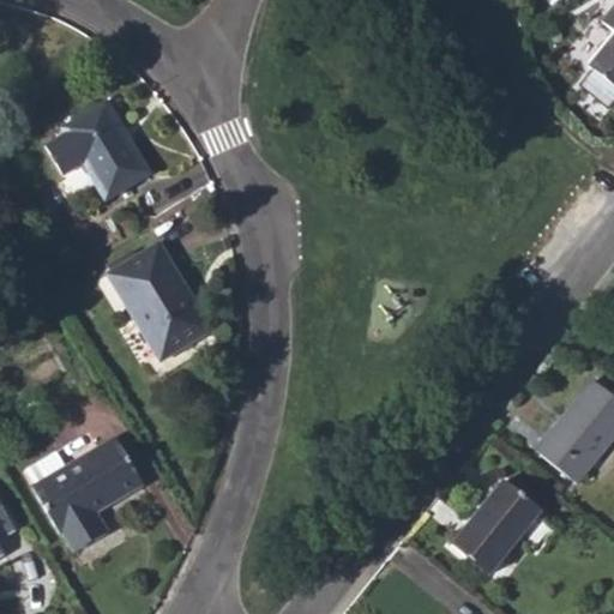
[(613,4),(601,22),(613,34),(587,66),(613,89),(613,4)]
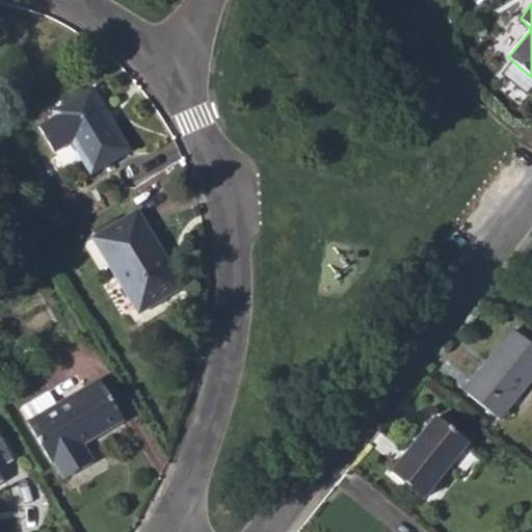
[(53,153),(72,142),(91,174),(129,152),(91,88),(54,111),(56,116),(38,127),(53,153)]
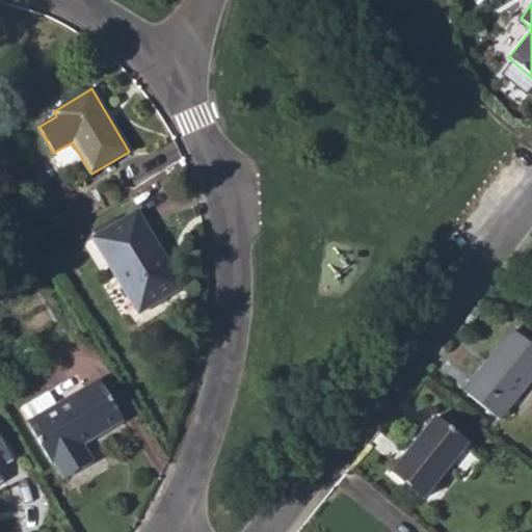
[(137,313),(183,287),(138,212),(92,238),(137,313)]
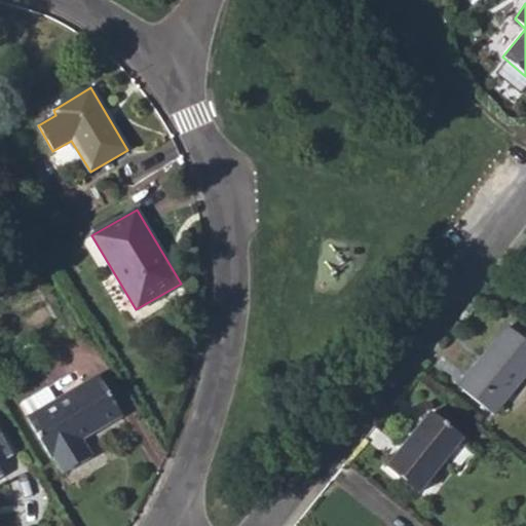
[(458,386),(492,414),(525,372),(525,341),(506,327),(484,354),(486,357),(480,364),(478,362),(458,386)]
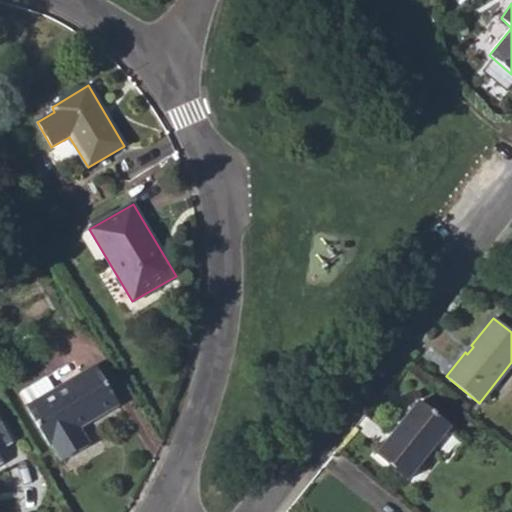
[(467,354),(473,347),(471,345),(465,352),(467,354)]
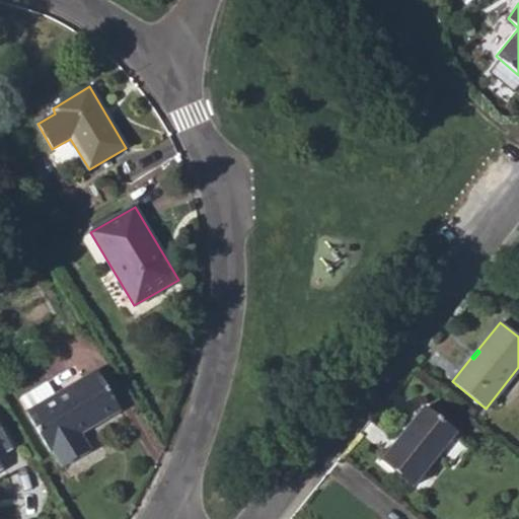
[(27,413),(50,452),(52,450),(62,467),(91,451),(80,434),(121,410),(97,371),(56,396),(29,412),(27,413)]
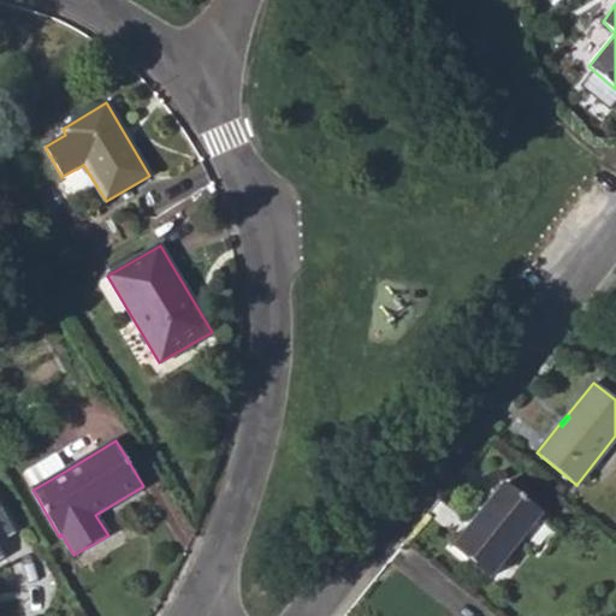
[(66,471),(55,452),(24,471),(35,489),(66,471)]
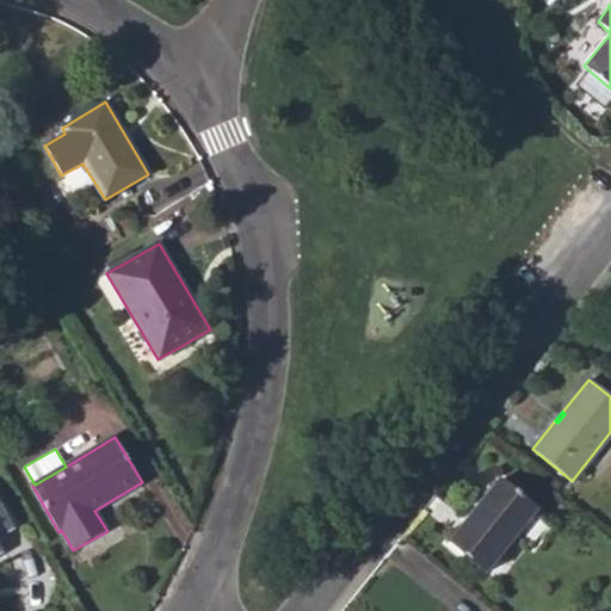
[(485,504),(503,482),(499,479),(481,501),(485,504)]
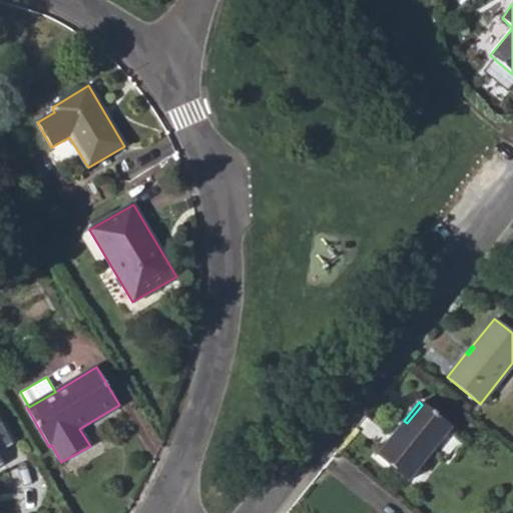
[(377,454),(408,480),(432,450),(448,430),(450,428),(422,405),(407,423),(404,421),(377,454)]
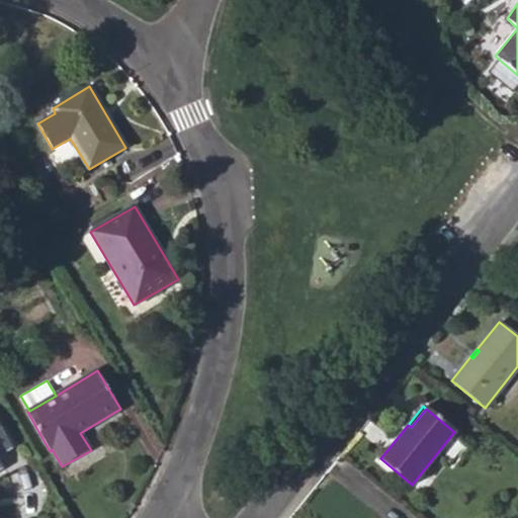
[(0,462),(0,461),(0,453),(12,447),(0,426),(0,462)]
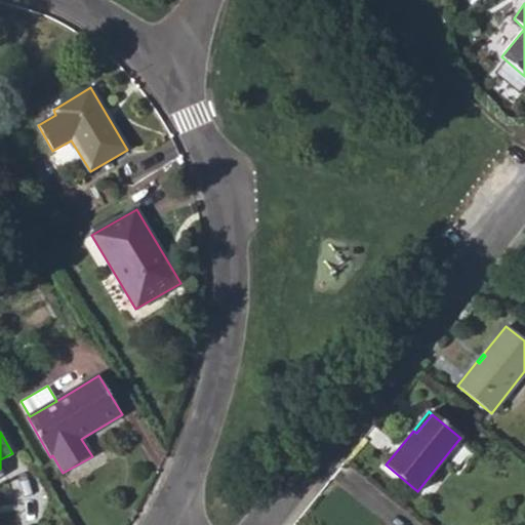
[(459,473),(475,453),(458,440),(442,460),(459,473)]
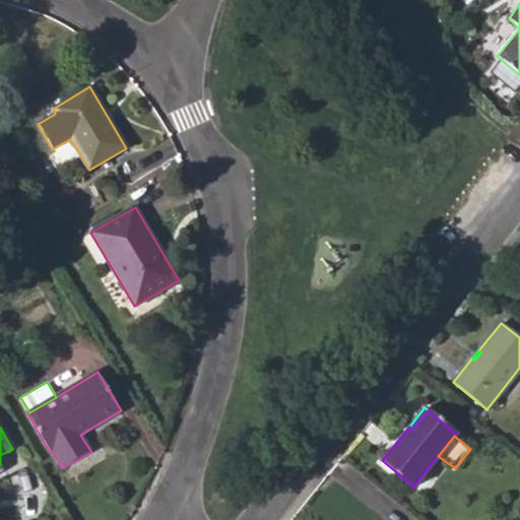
All buildings are outlined.
